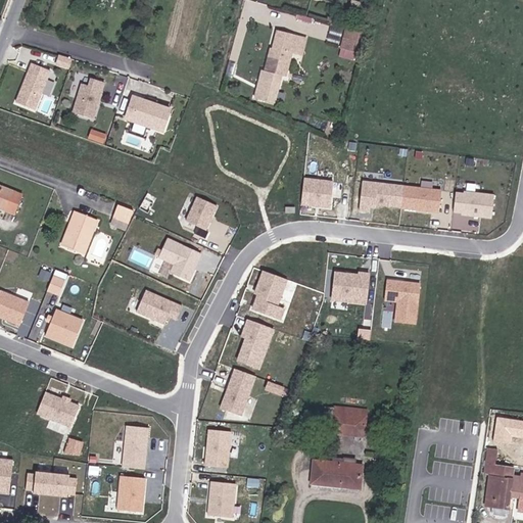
[(359,33),(346,30),(344,39),(357,42),(359,33)]
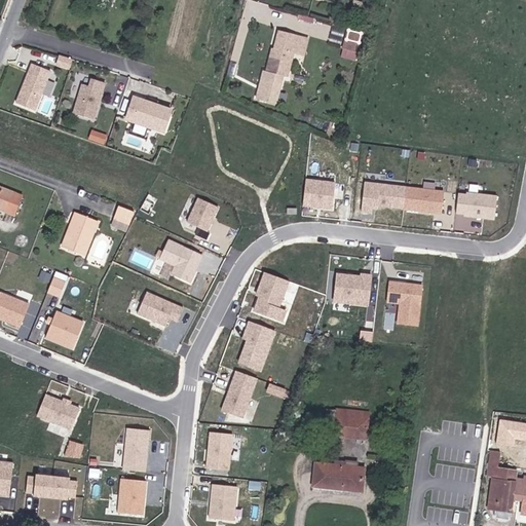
[(279,31),(273,51),(276,51),(275,58),(272,57),(270,57),(266,71),(287,77),(298,36),(279,31)]
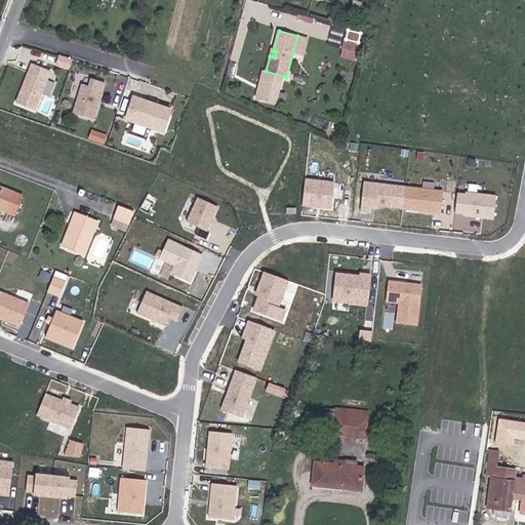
[(358,42),(346,39),(342,48),(355,52),(358,42)]
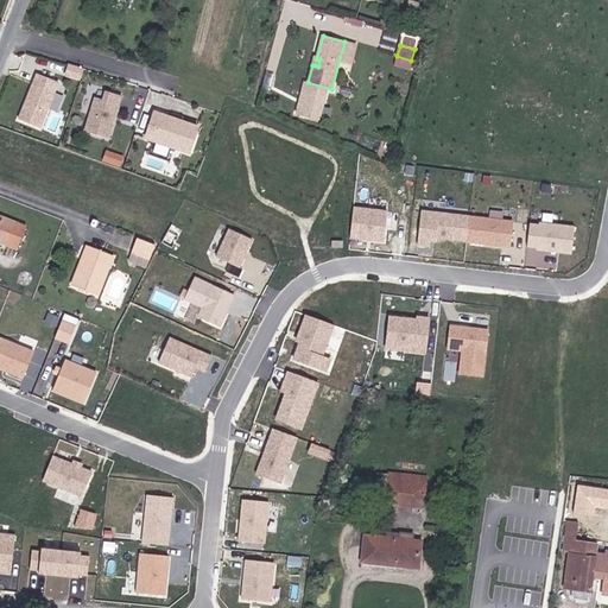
[(83,69),(69,64),(65,75),(80,80),(83,69)]
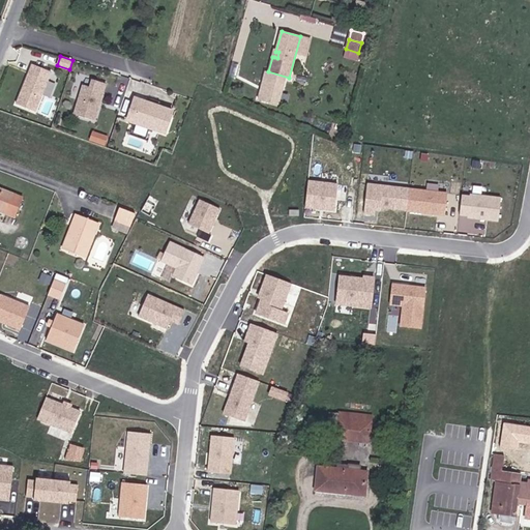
[(43,69),(31,64),(15,104),(34,112),(47,79),(41,77),(43,69)]
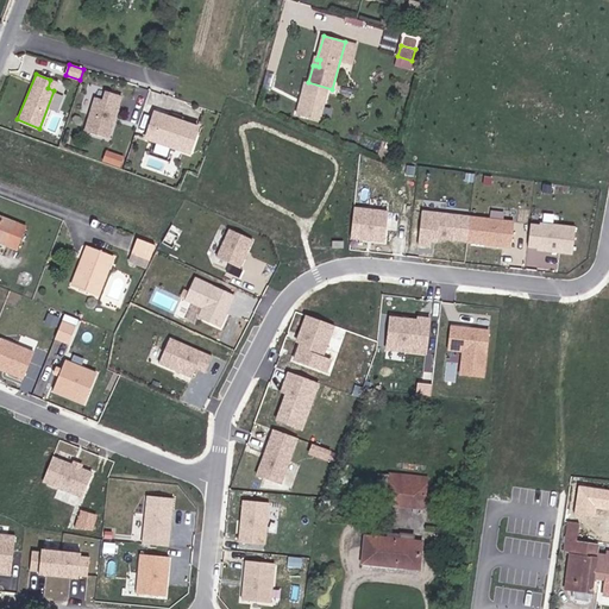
[(93,100),(83,135),(106,142),(119,99),(105,94),(102,102),(93,100)]
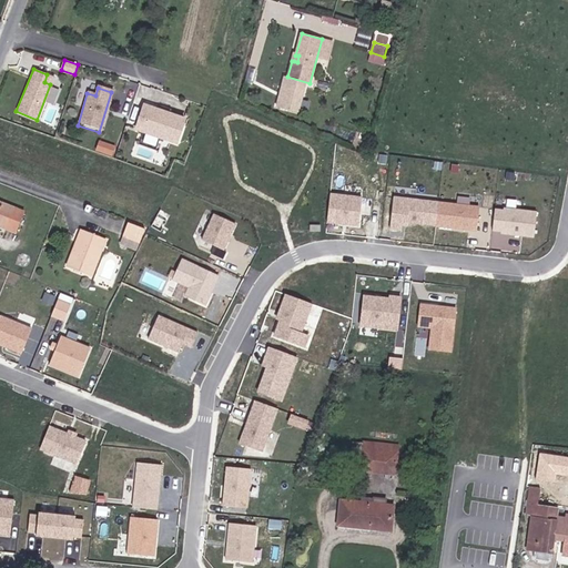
[(143,104),(135,129),(175,142),(183,119),(143,104)]
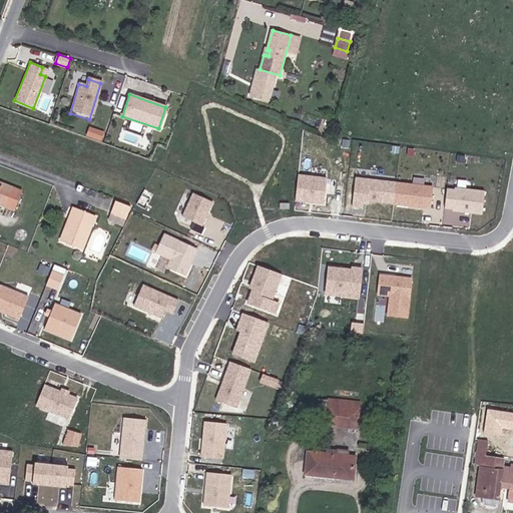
[(92,136),(95,129),(89,127),(86,134),(92,136)]
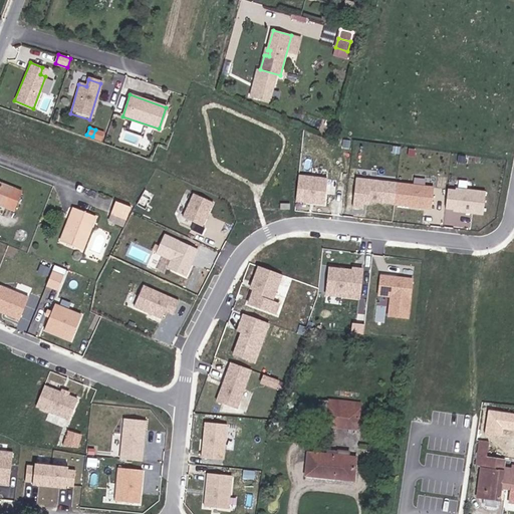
[(103,133),(95,130),(92,137),(101,140),(103,133)]
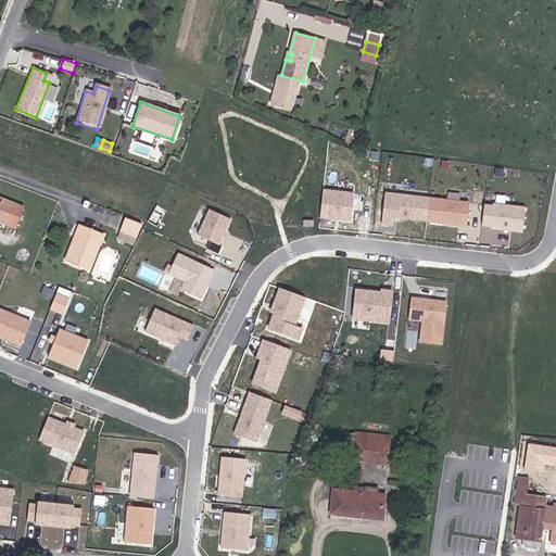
[(355,193),(324,190),(320,217),(352,222),(355,193)]
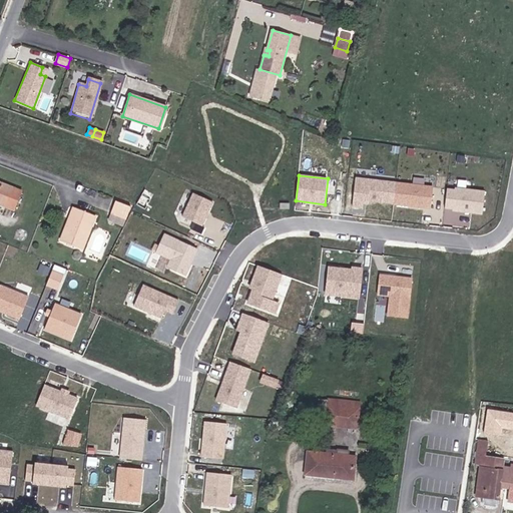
[(368,200),(395,203),(396,191),(397,183),(356,178),(353,206),(362,207),(363,203),(363,200),(368,200)]
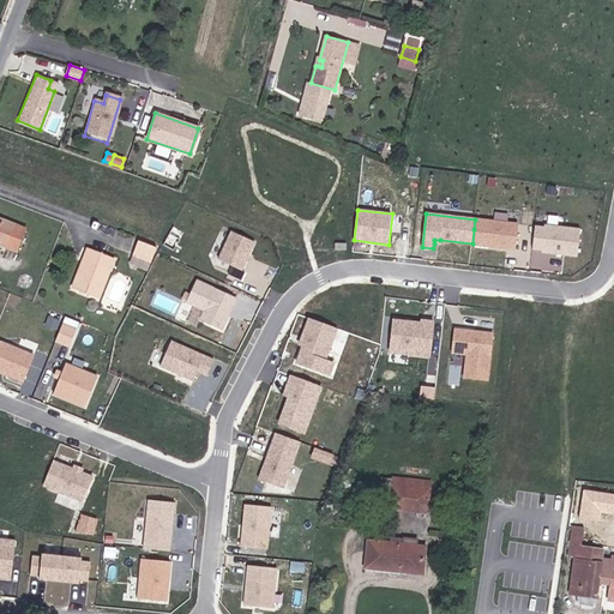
[(20,245),(26,230),(0,218),(0,245),(18,252),(20,245)]
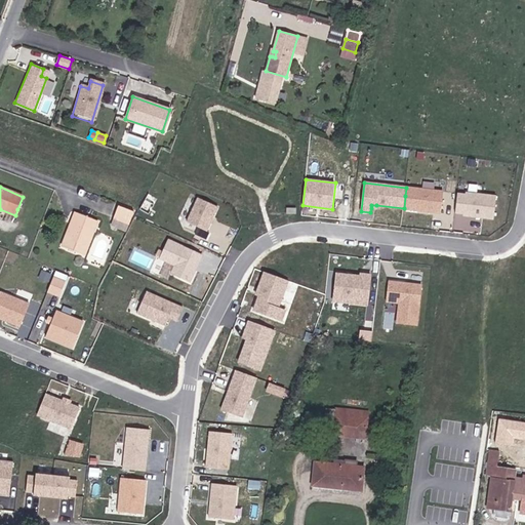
[(436,191),(406,188),(405,196),(404,208),(403,209),(441,213),(443,200),(435,199),(436,191)]
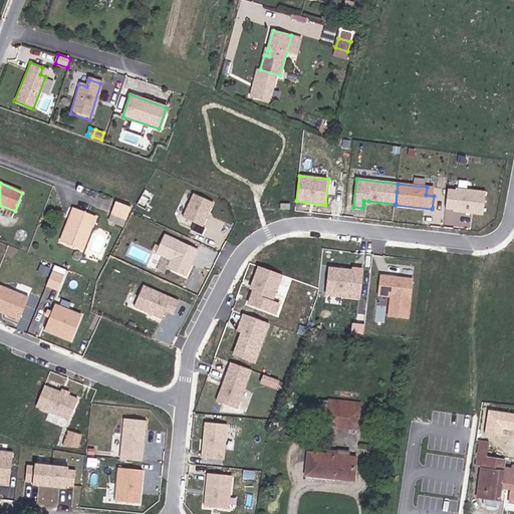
[(435,188),(427,187),(426,195),(434,196),(435,188)]
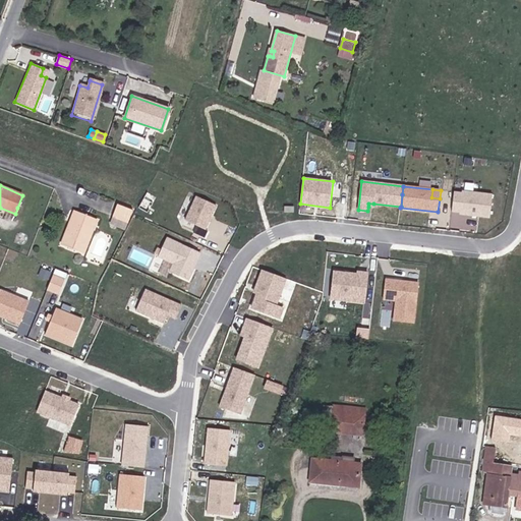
[(454,193),(452,212),(460,213),(460,215),(490,218),(493,196),(462,192),(462,194),(454,193)]
